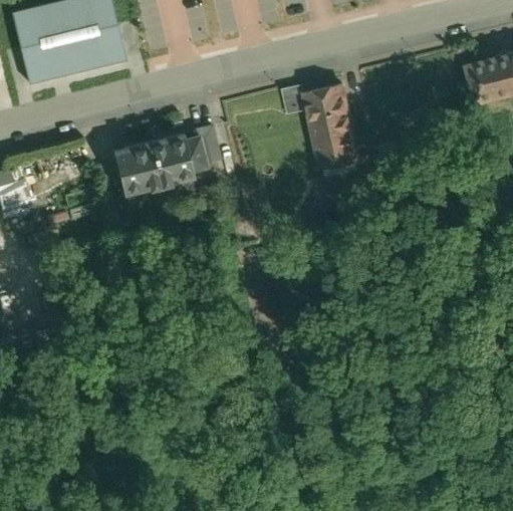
[(28,84),(125,61),(110,0),(65,0),(11,13),(20,49),(28,84)]
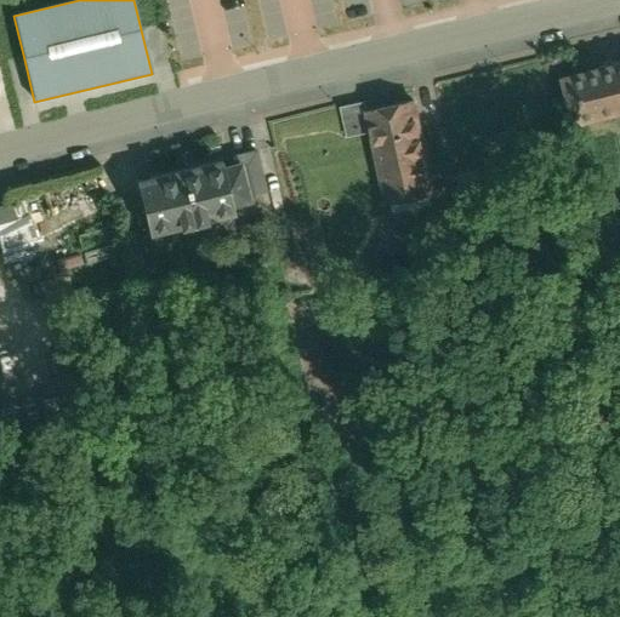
[(619,50),(557,66),(572,125),(619,113),(619,50)]
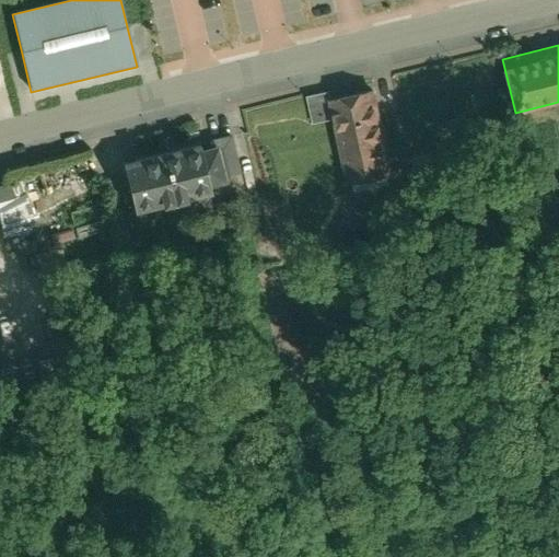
[(374,90),(327,100),(326,95),(305,100),(312,126),(332,123),(347,189),(393,180),(374,90)]
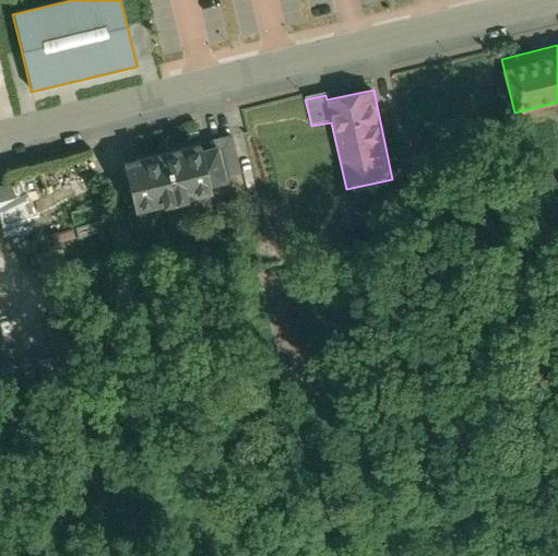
[(202,150),(122,167),(134,220),(214,201),(202,150)]
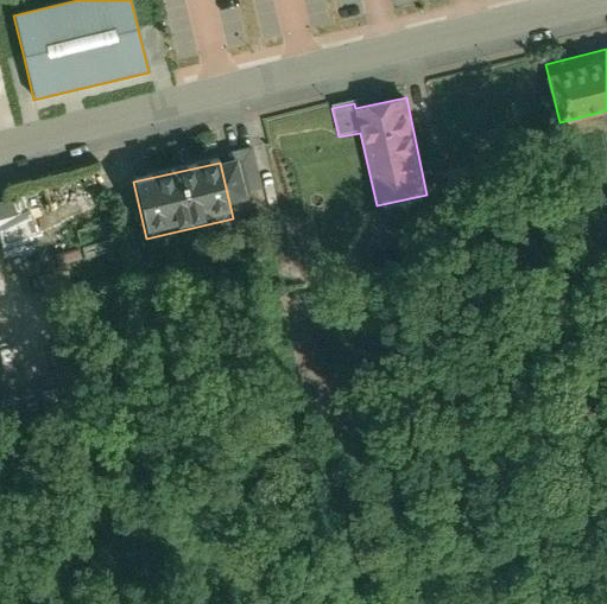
[(0,203),(0,245),(32,240),(26,199),(0,203)]
